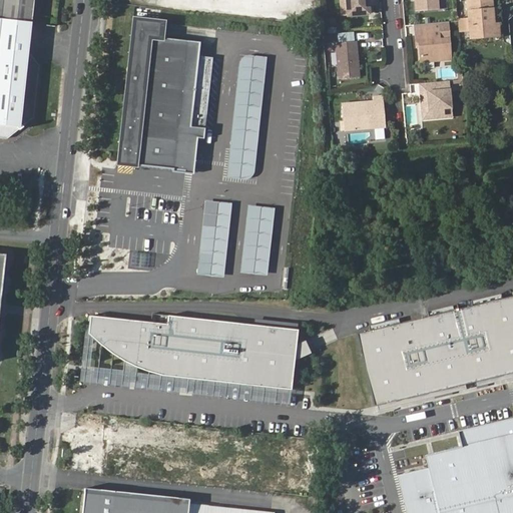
[(0,0),(0,15),(31,19),(33,0),(0,0)]
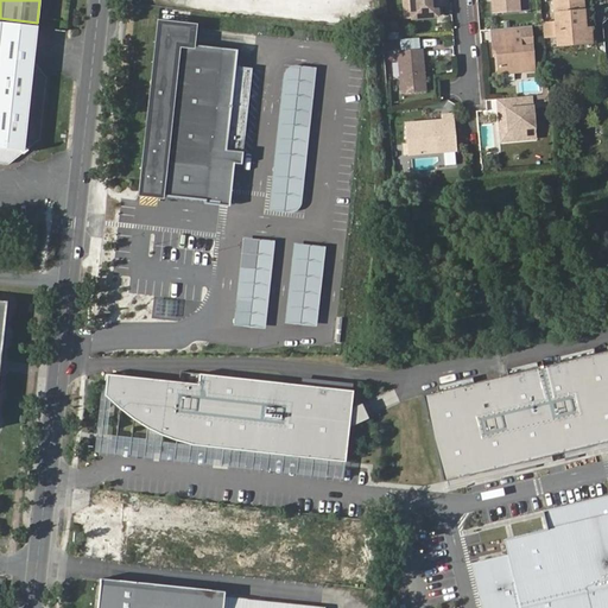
[(435,0),(410,0),(411,17),(436,14),(435,0)]
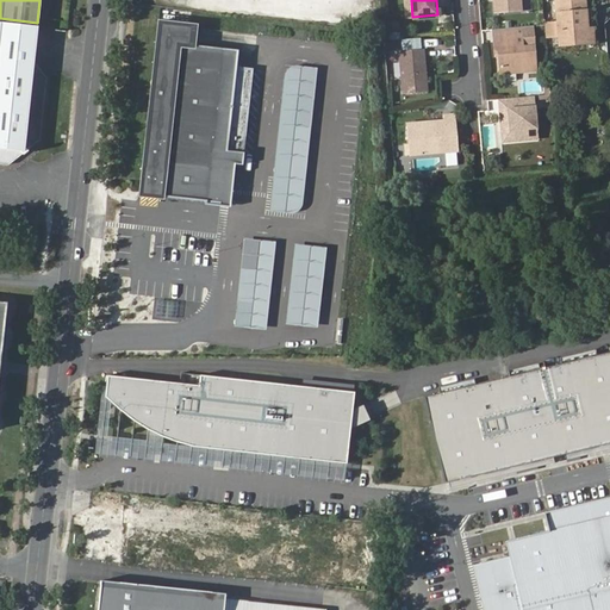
[(492,0),(495,14),(521,12),(518,0),(492,0)]
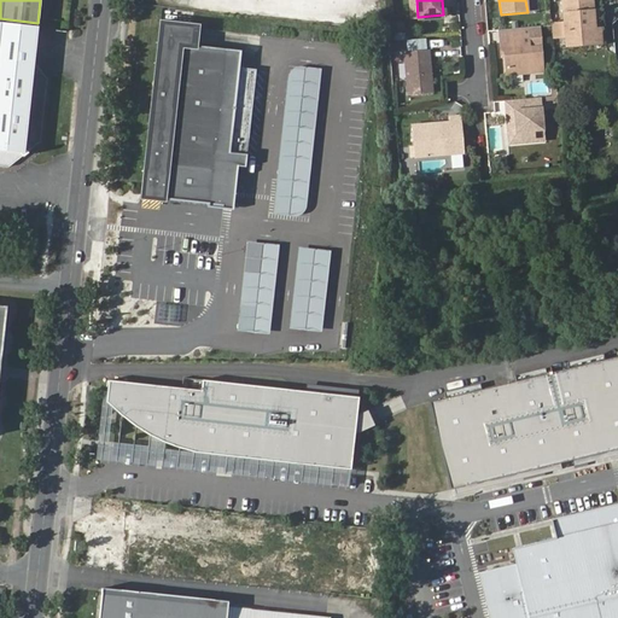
[(595,29),(594,11),(593,0),(561,0),(566,50),(602,46),(601,29),(595,29)]
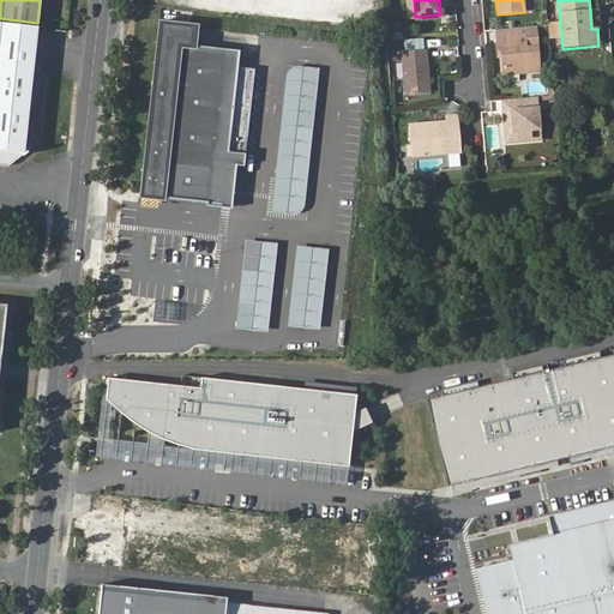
[(37,23),(0,18),(0,161),(8,163),(40,138),(46,77),(34,61),(37,23)]
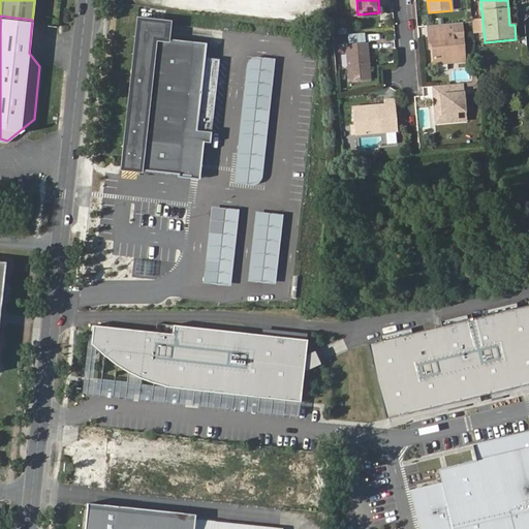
[(165,21),(136,19),(123,149),(120,169),(143,172),(199,179),(203,143),(209,143),(212,132),(195,131),(205,42),(163,38),(165,21)]
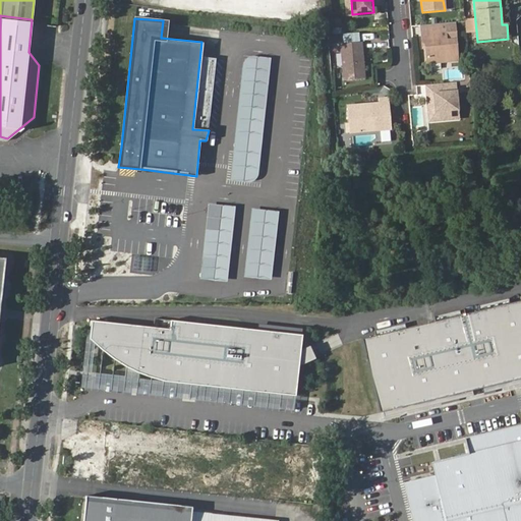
[(421,25),(422,43),(425,43),(427,63),(459,60),(457,40),(441,41),(439,23),(421,25)]
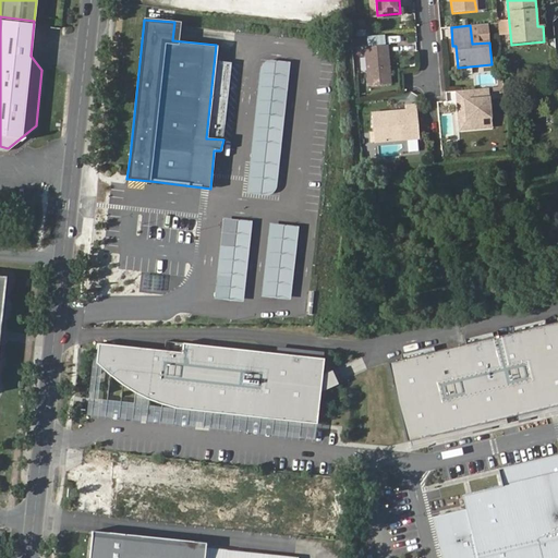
[(387,44),(364,46),(368,85),(390,83),(387,44)]
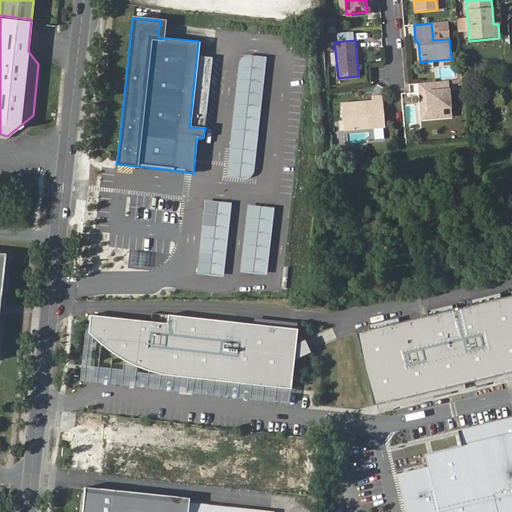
[(254,173),(266,57),(249,55),(244,55),(243,57),(240,60),(239,63),(227,178),(246,179),(251,177),(254,173)]
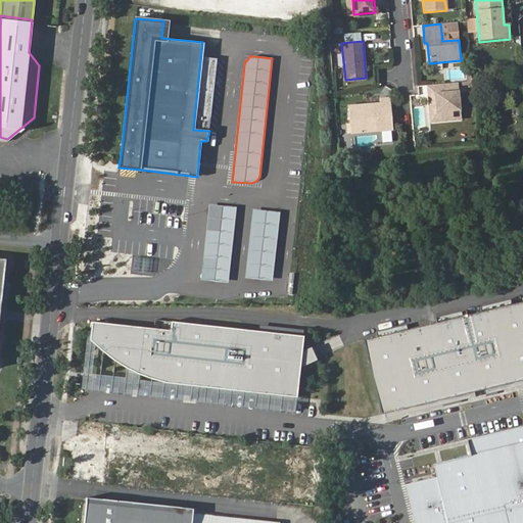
[(463,67),(444,70),(446,81),(465,77),(463,67)]
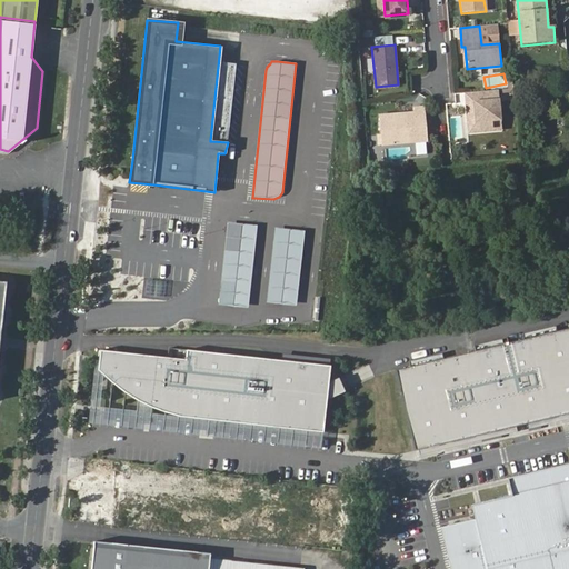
[(501,129),(497,89),(462,93),(467,132),(501,129)]
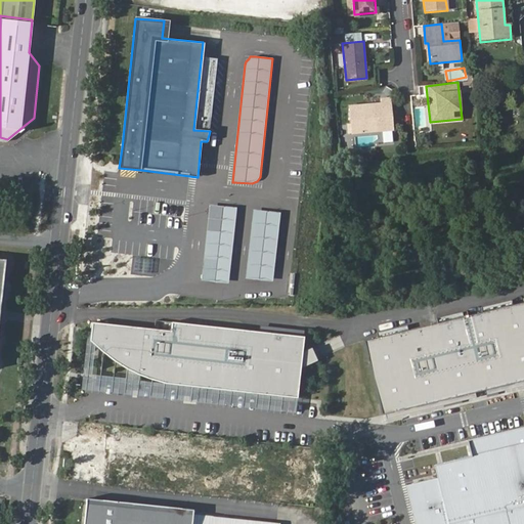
[(370,101),(350,102),(352,130),(393,127),(391,95),(382,96),(382,100),(374,101),(375,103),(370,103),(370,101)]
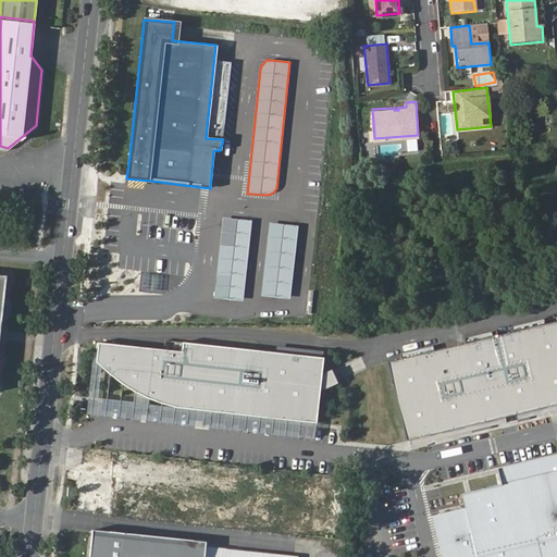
[(251,221),(222,218),(213,298),(243,301),(251,221)]
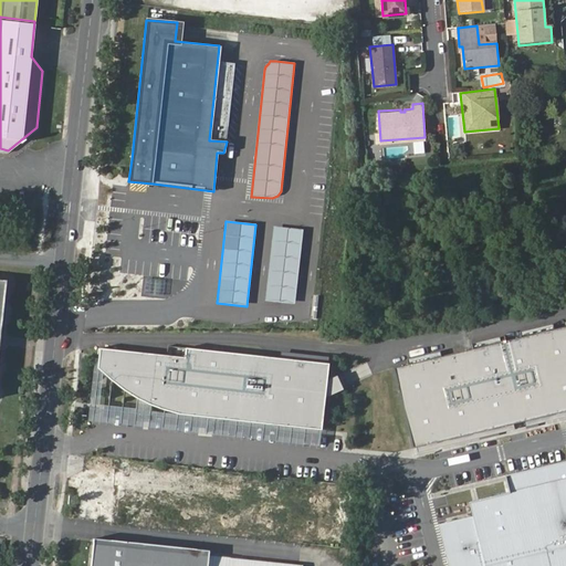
[(304,230),(273,227),(264,301),(295,305),(304,230)]
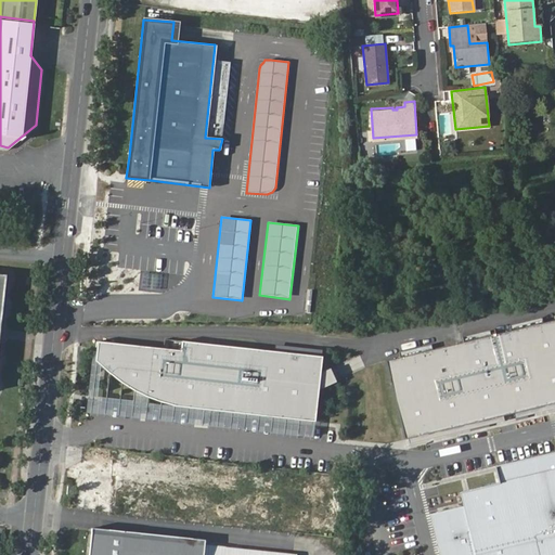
[(13,226),(12,235),(24,236),(25,227),(13,226)]
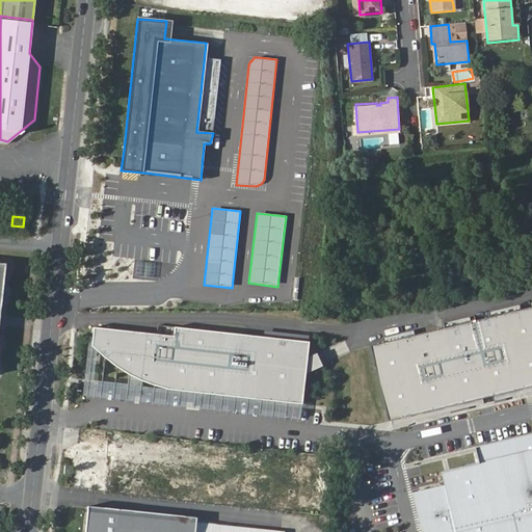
[(504,309),(505,314),(521,310),(520,304),(504,309)]
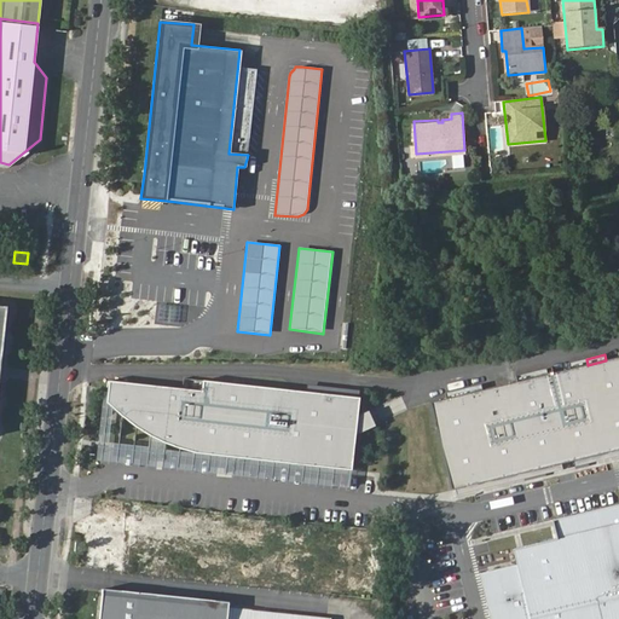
[(466,395),(449,400),(470,487),(475,486),(562,464),(574,462),(618,450),(618,357),(606,360),(588,365),(571,369),(536,379),(501,387),(466,395)]
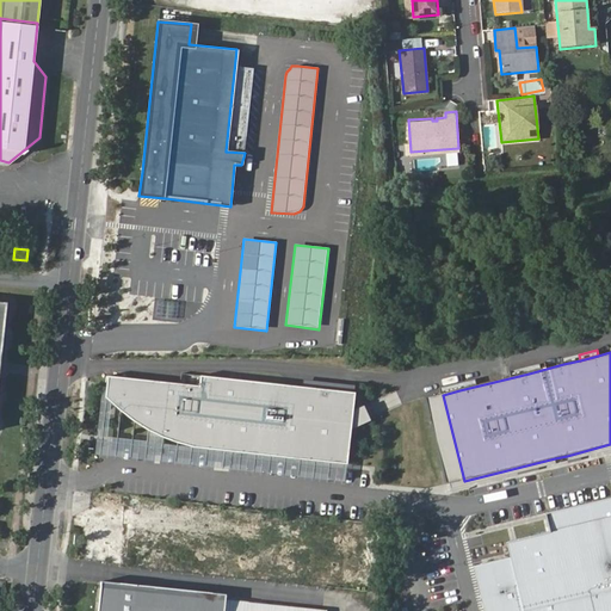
[(526,366),(529,374),(563,364),(562,358),(526,366)]
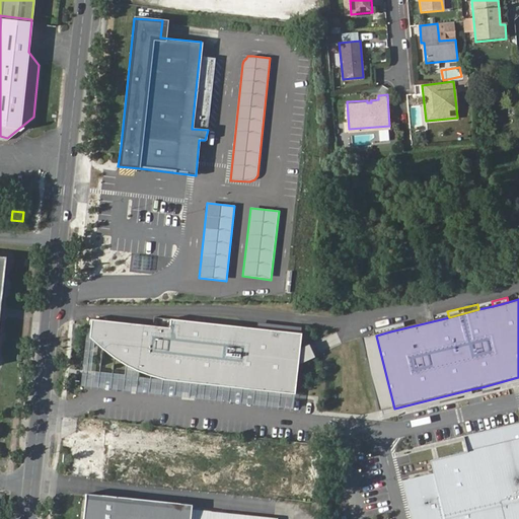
[(299,347),(300,331),(170,317),(169,326),(91,317),(89,335),(96,344),(106,352),(118,360),(131,367),(147,374),(168,378),(294,392),(297,363),(314,356),(307,344),(299,347)]
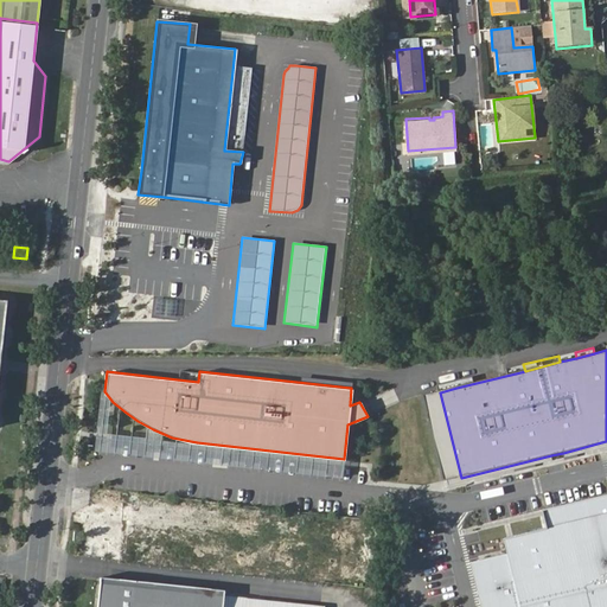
[(454,382),(457,388),(491,379),(490,372),(454,382)]
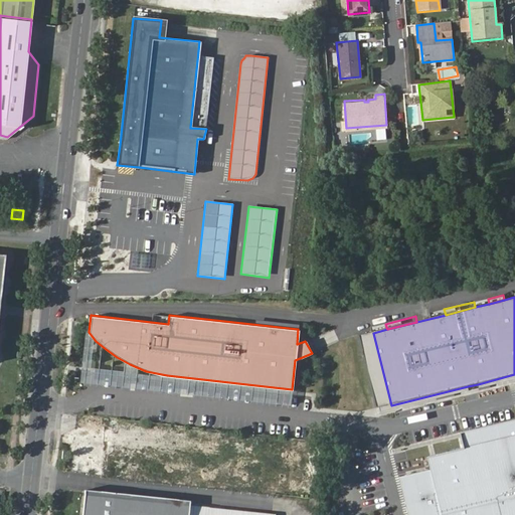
[(96,341),(89,332),(83,381),(291,404),(292,389),(167,375),(146,371),(130,364),(117,357),(106,349),(96,341)]
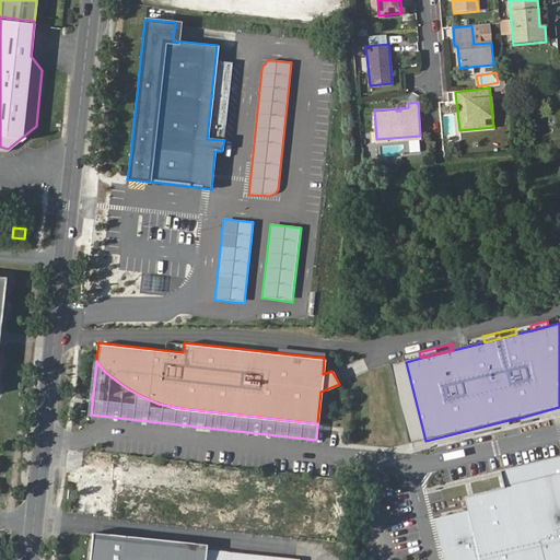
[(559,407),(520,418),(522,422),(559,412),(559,407)]
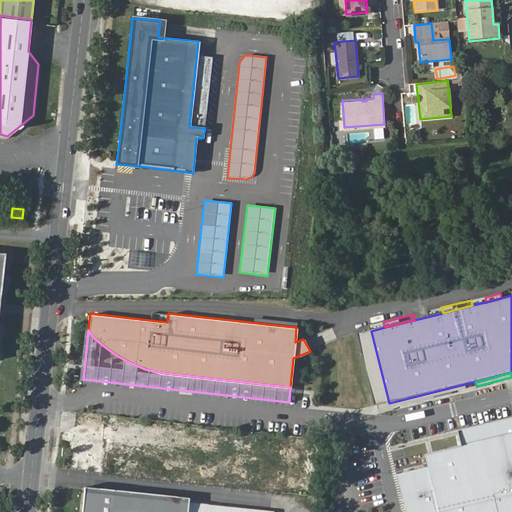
[(465,384),(393,402),(394,407),(466,389),(465,384)]
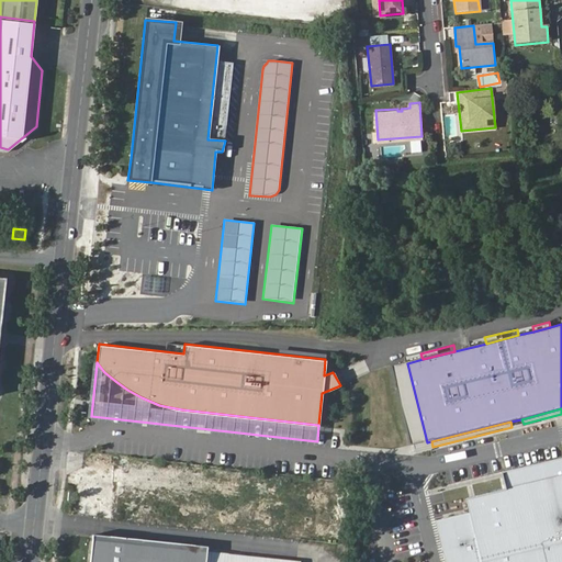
[(507,493),(561,480),(561,463),(503,478),(507,493)]
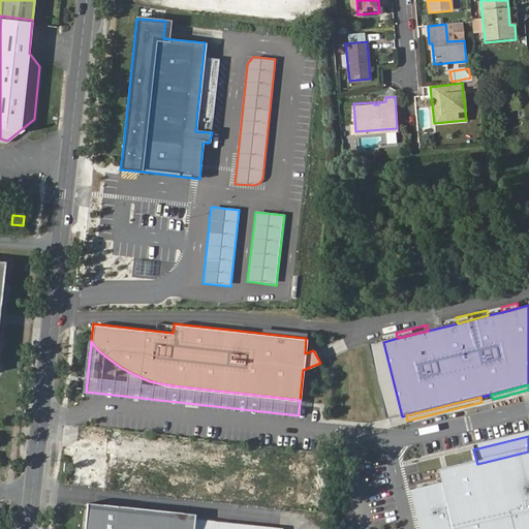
[(528,528),(528,452),(477,464),(438,473),(441,487),(411,494),(418,528),(528,528)]
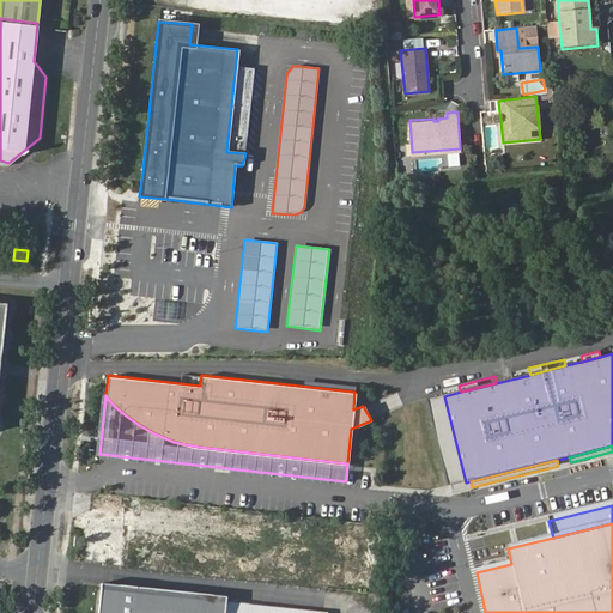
[(224,612),(226,600),(228,593),(101,580),(102,584),(98,612),(323,612),(325,611),(249,602),(247,612),(224,612)]
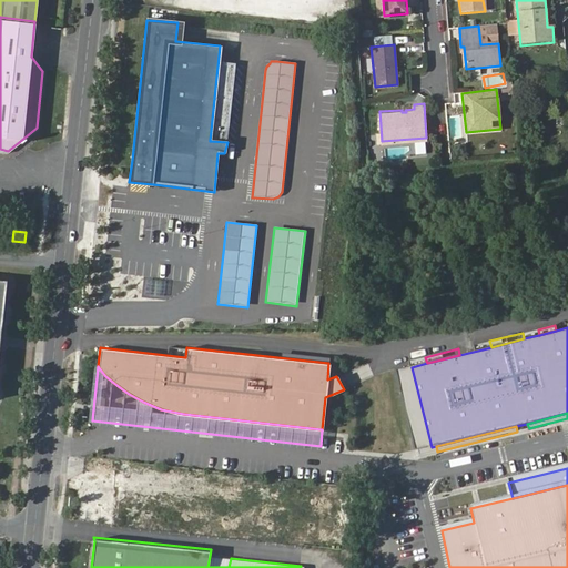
[(230,558),(210,556),(208,567),(229,567),(231,558),(230,558)]
